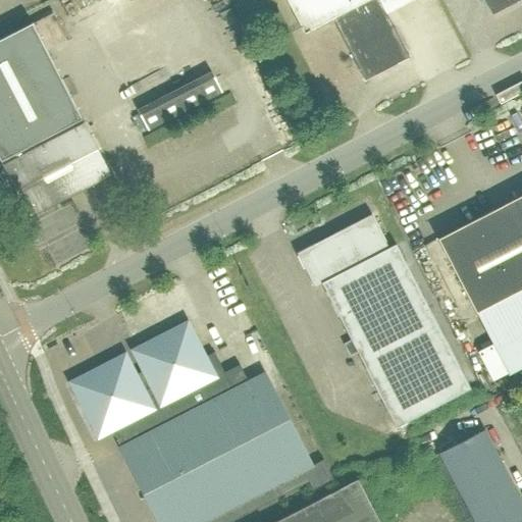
[(373,77),(375,76),(410,58),(387,14),(379,0),(286,0),(302,29),(307,25),(310,32),(332,19),(360,73),(361,71),(365,68),(372,71),(374,75),(373,77)]
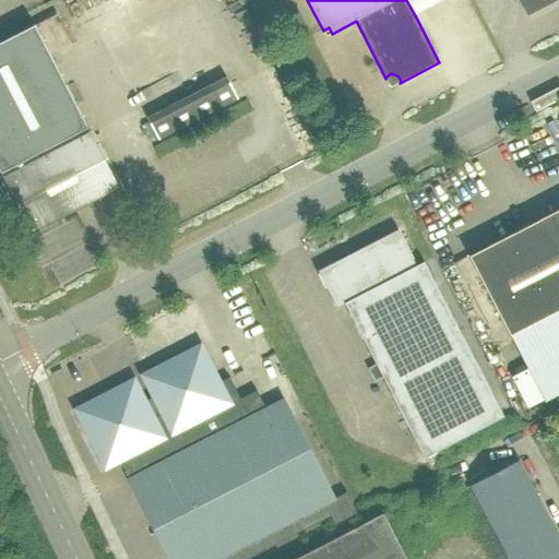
[(558,0),(519,0),(528,16),(558,0)]
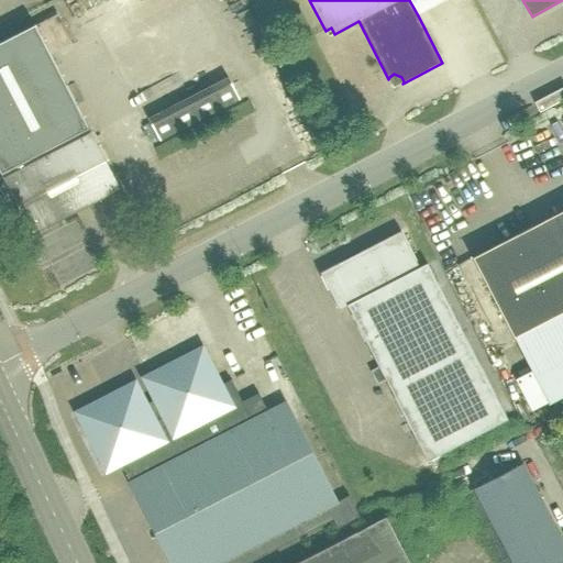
[(0,42),(0,170),(3,178),(33,234),(119,189),(90,133),(91,132),(35,24),(0,42)]
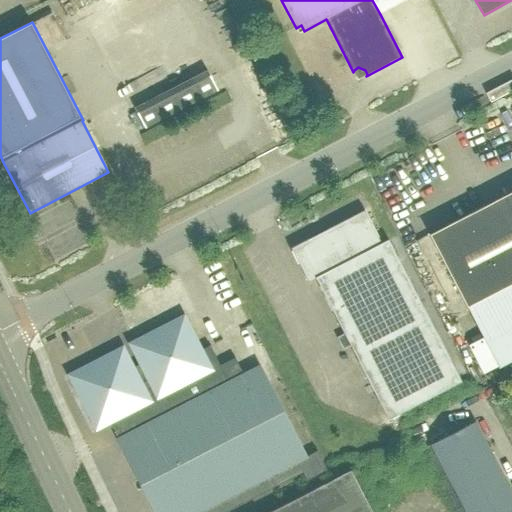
[(511,191),(483,207),(511,263),(511,191)]
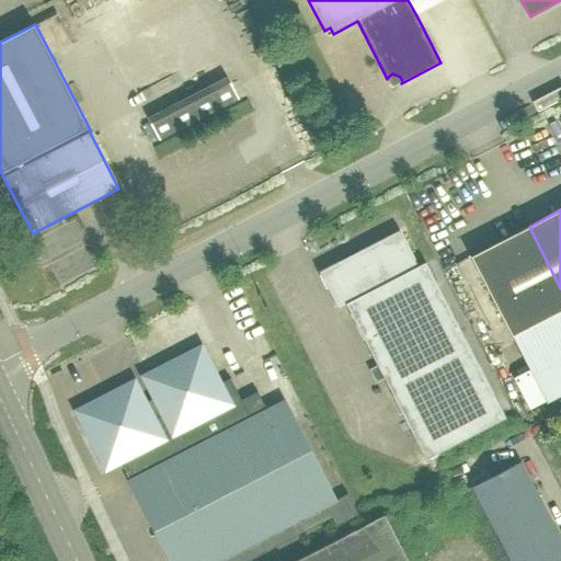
[(560,288),(529,227),(470,258),(546,403),(560,395),(560,288)]
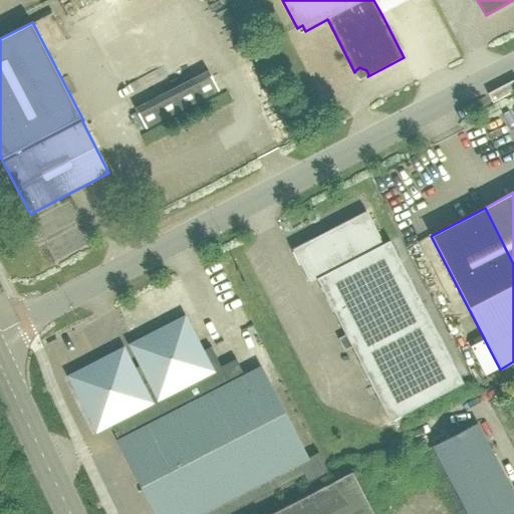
[(292,250),(308,283),(316,279),(345,335),(337,339),(343,351),(351,347),(390,423),(463,384),(393,248),(386,252),(365,213),(292,250)]
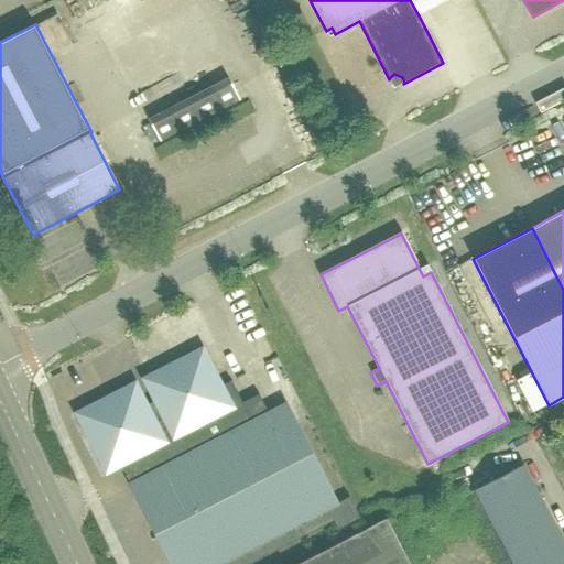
[(163,404),(188,455),(209,444),(267,555),(332,522),(325,510),(337,503),(285,404),(268,413),(258,394),(241,403),(230,381),(216,389),(208,373),(193,367),(175,369),(163,381),(160,400),(163,404)]
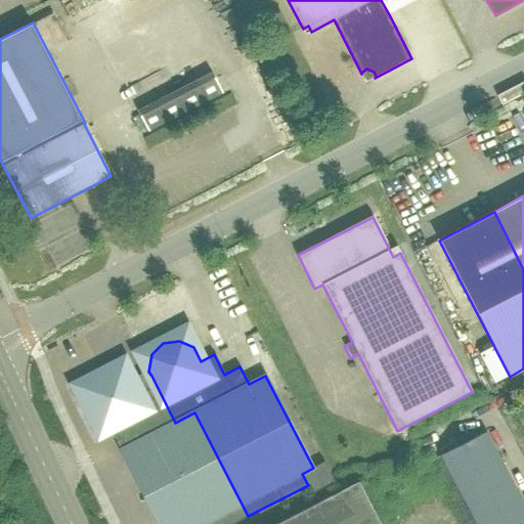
[(494,358),(472,370),(479,384),(501,372),(494,358)]
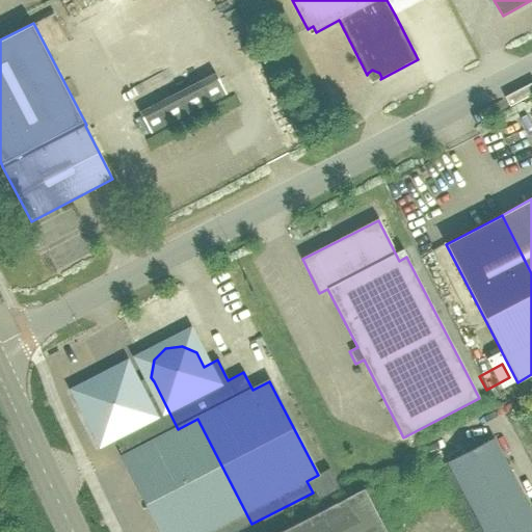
[(124,456),(178,429),(154,381),(135,391),(133,387),(118,378),(103,380),(90,393),(87,407),(94,422),(109,428),(124,456)]
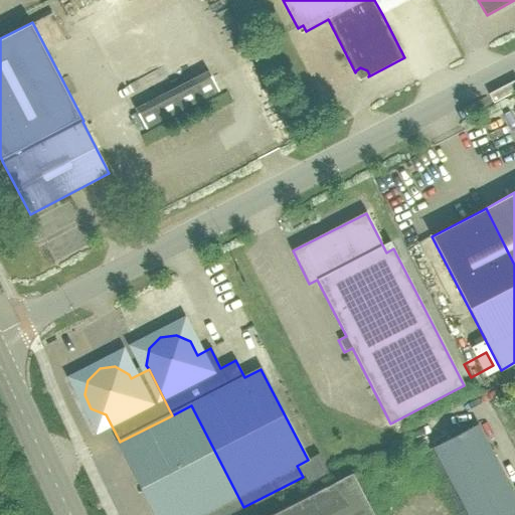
[(227,514),(243,507),(191,405),(172,415),(120,442),(118,443),(154,514),(227,514)]
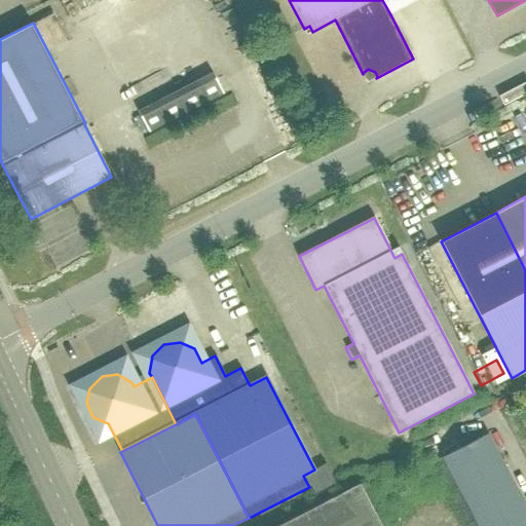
[(440,456),(477,525),(525,525),(525,509),(485,433),(440,456)]
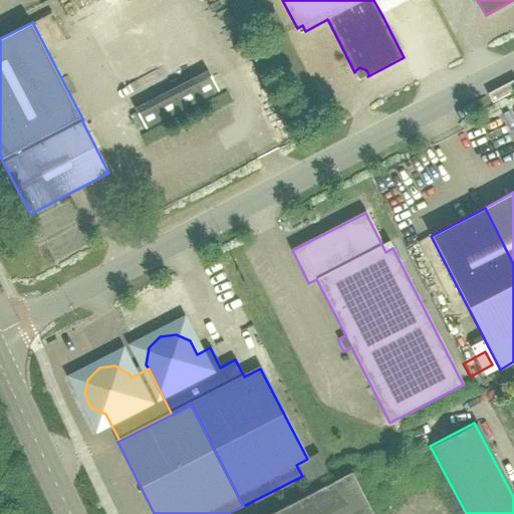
[(371,513),(350,474),(272,513),(371,513)]
